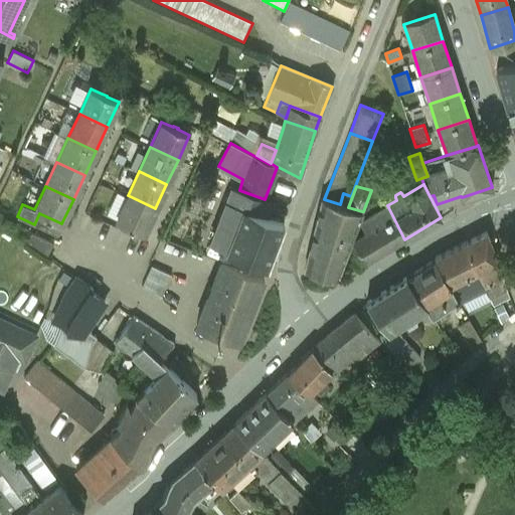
[(239,190),(232,187),(211,241),(228,248),(227,250),(229,250),(266,265),(268,266),(269,264),(268,264),(283,225),(284,223),(267,217),(273,202),(265,199),(239,190)]
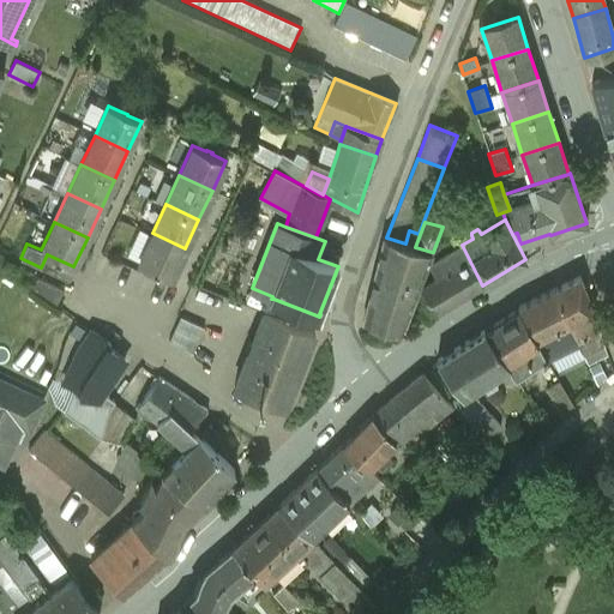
[(185,248),(152,233),(138,263),(172,278),(185,248)]
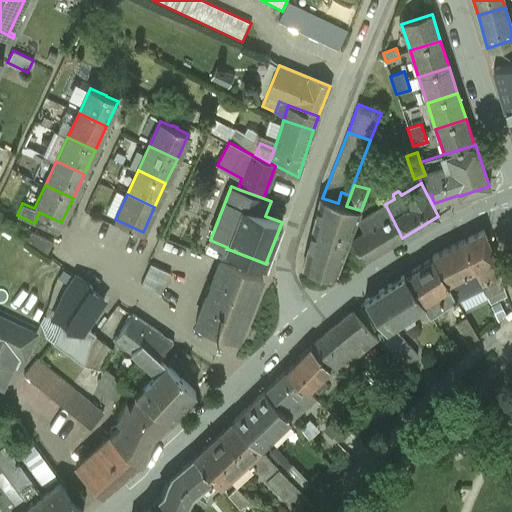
[(311,233),(348,242),(348,240),(360,210),(346,206),(338,203),(322,198),(320,198),(311,233)]
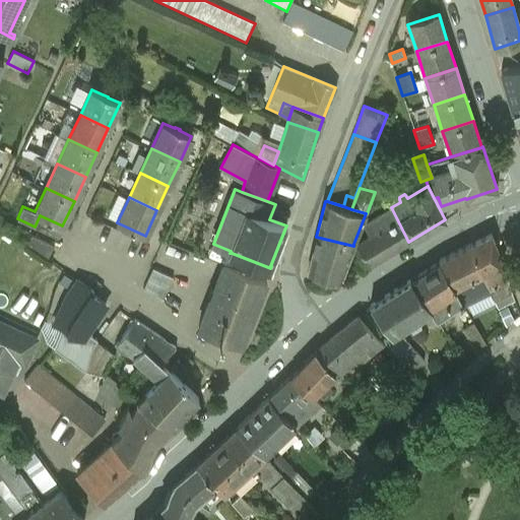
[(391,207),(366,222),(364,226),(369,236),(354,244),(353,244),(353,246),(352,249),(353,249),(352,251),(363,269),(408,242),(391,207)]
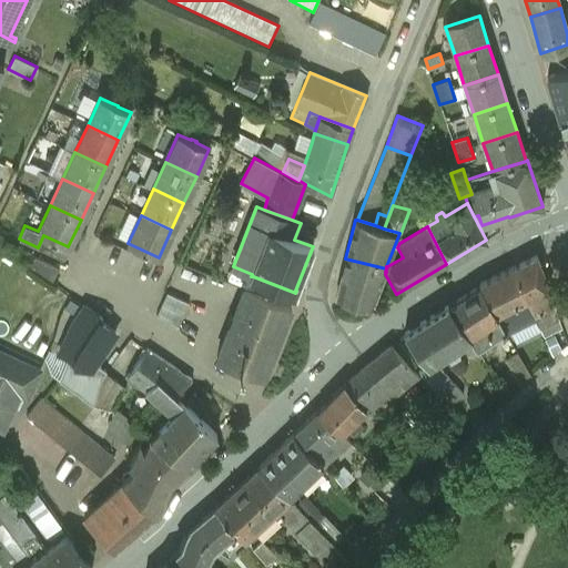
[(68,246),(43,235),(38,247),(62,259),(68,246)]
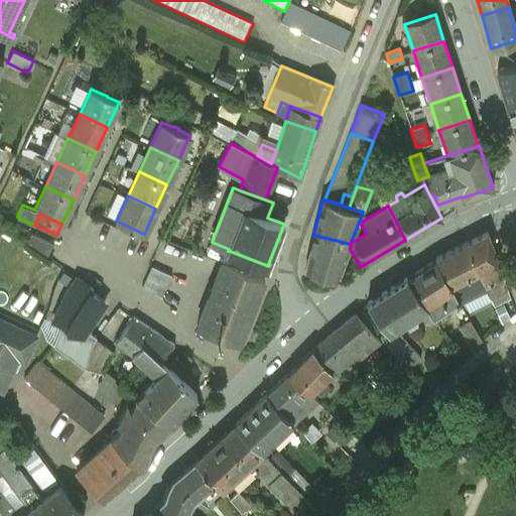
[(487,232),(467,243),(477,271),(486,289),(504,280),(487,232)]
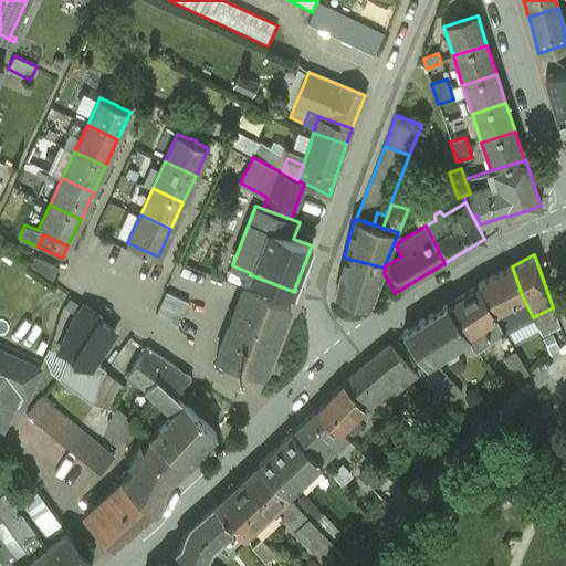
[(385,268),(344,258),(335,297),(369,308),(384,271),(385,268)]
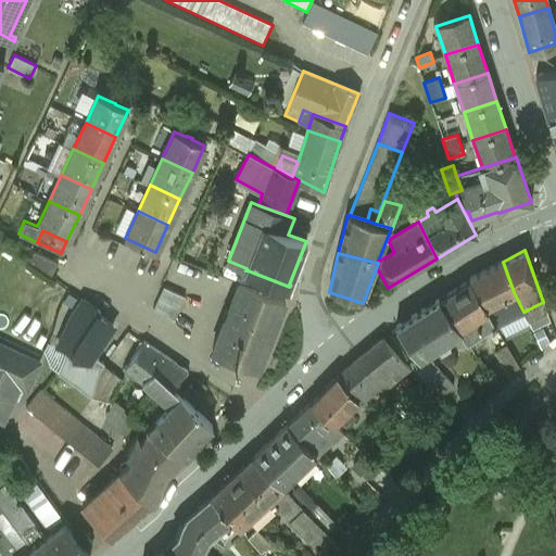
[(503,262),(468,279),(482,302),(495,326),(523,312),(514,292),(503,262)]
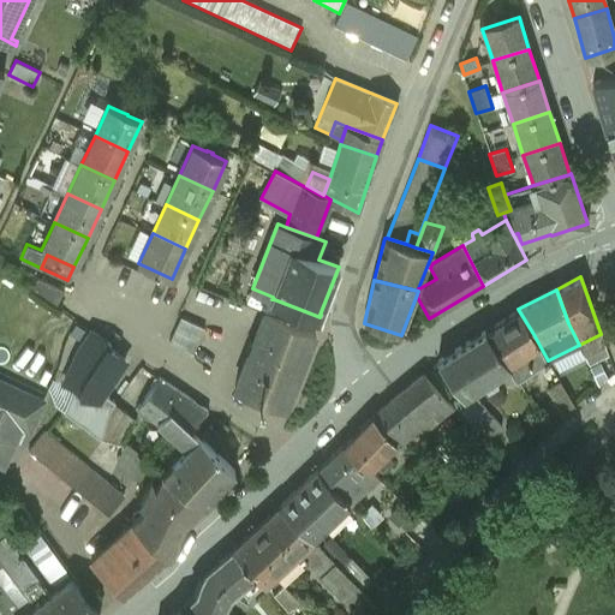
[(501,354),(533,334),(518,309),(484,333),(501,354)]
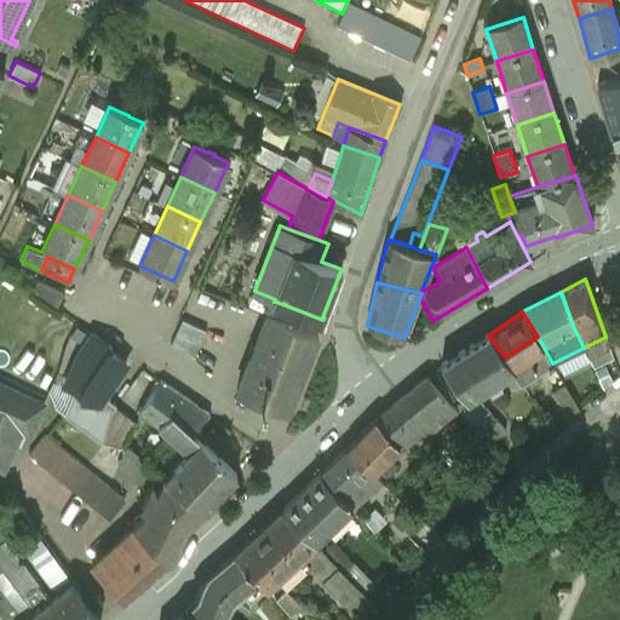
[(268,314),(237,391),(286,411),(316,333),(268,314)]
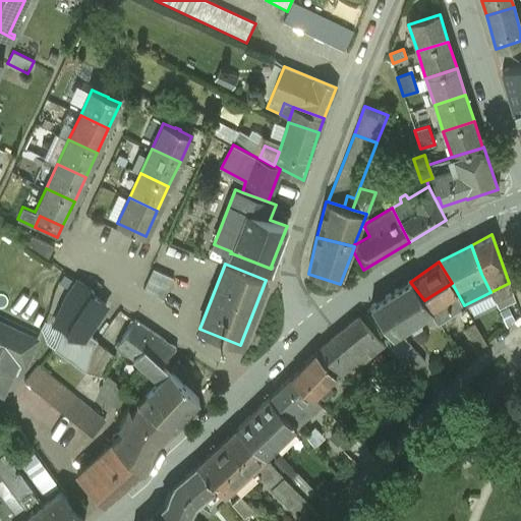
[(142,288),(165,297),(173,276),(152,267),(142,288)]
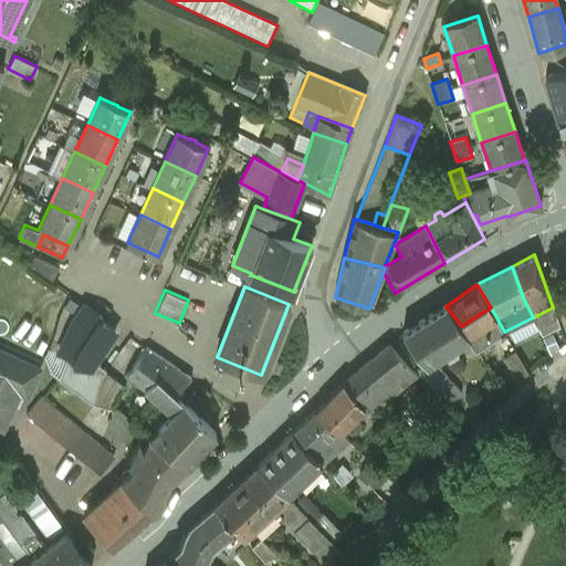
[(84,305),(58,343),(80,358),(92,366),(115,332),(100,321),(102,317),(84,305)]
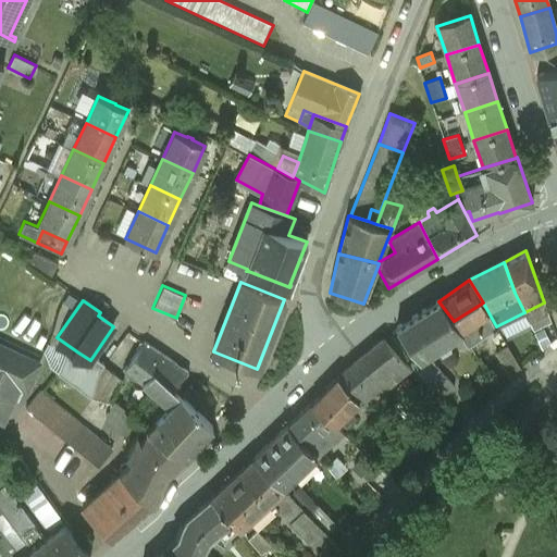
[(424,310),(423,309),(397,327),(420,357),(426,353),(437,347),(441,351),(452,346),(448,339),(461,332),(460,330),(454,321),(438,301),(424,310)]
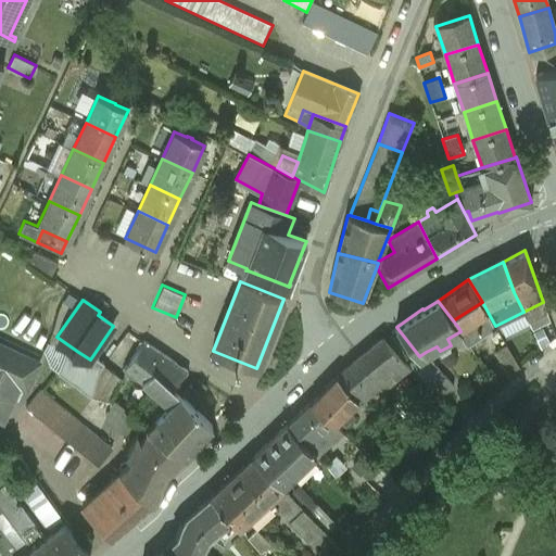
[(482,302),(453,320),(459,329),(460,331),(466,340),(492,324),(494,326),(495,326),(482,302)]
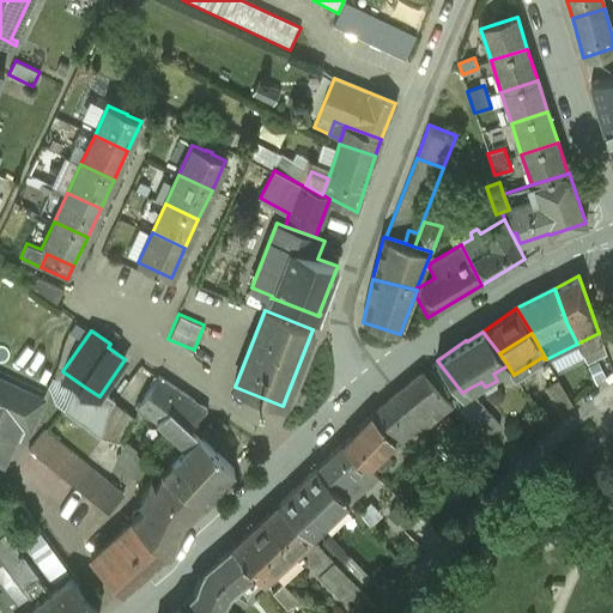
[(40,384),(0,366),(0,447),(1,448),(19,408),(28,412),(40,384)]
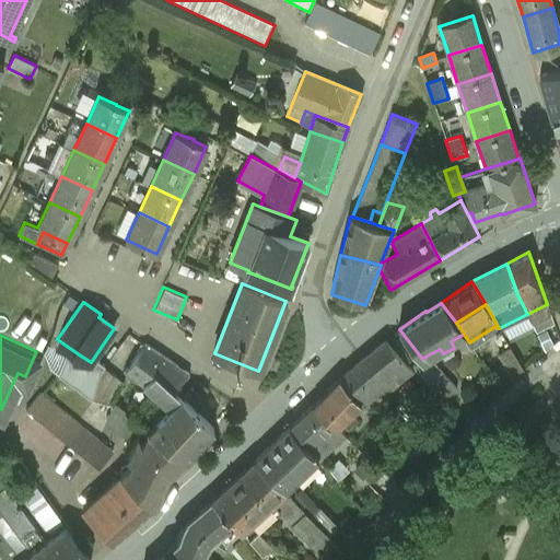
[(385,338),(339,377),(361,404),(365,409),(412,370),(385,338)]
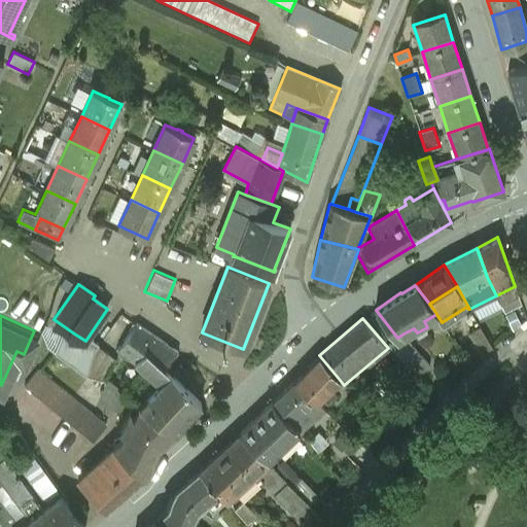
[(178,352),(136,323),(116,350),(135,362),(159,385),(170,373),(173,376),(174,376),(165,367),(178,352)]
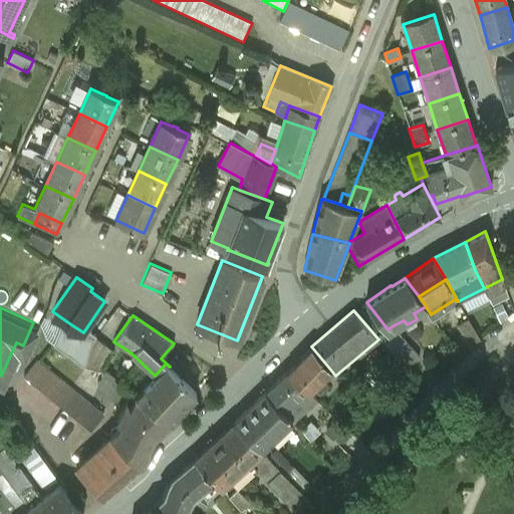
[(468,318),(456,325),(468,345),(480,339),(468,318)]
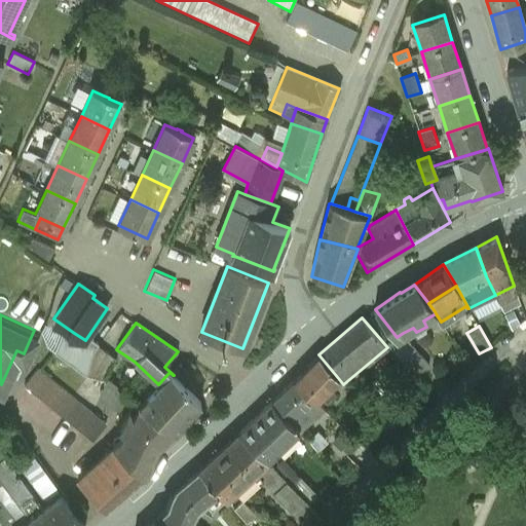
[(429,364),(403,333),(397,337),(387,342),(415,374),(429,364)]
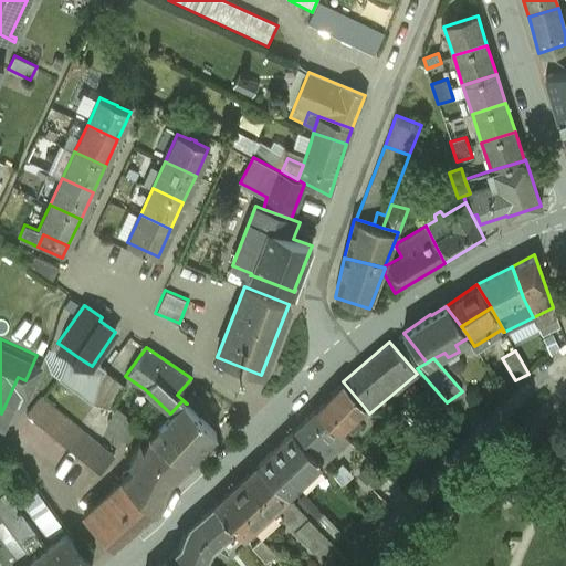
[(125,386),(105,370),(91,390),(111,406),(125,386)]
